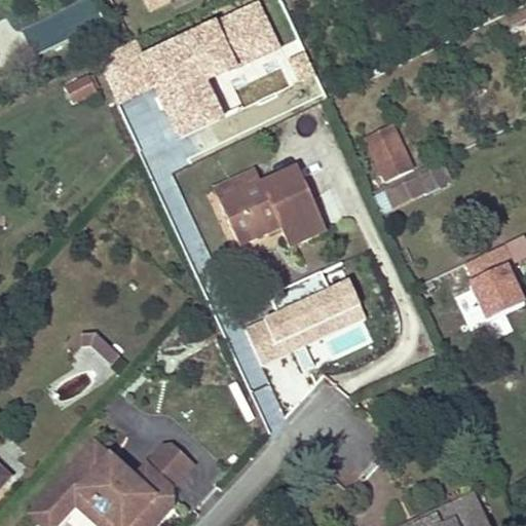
[(284,49),(259,0),(254,0),(140,55),(134,41),(97,59),(120,106),(155,88),(180,138),(222,118),(207,86),(284,49)]
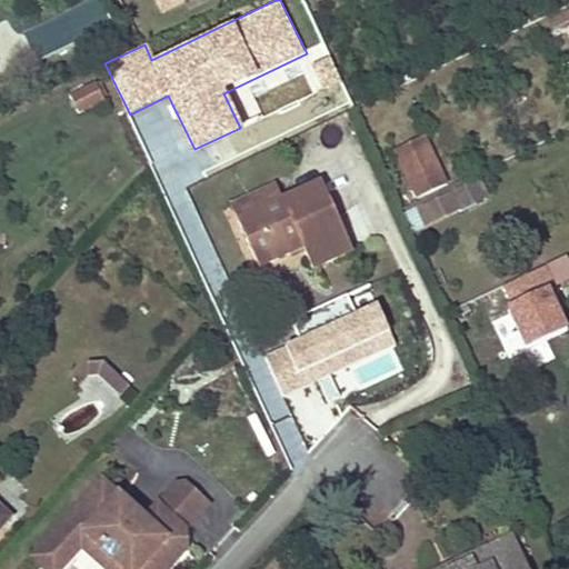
[(153,0),(159,11),(181,0),(153,0)]
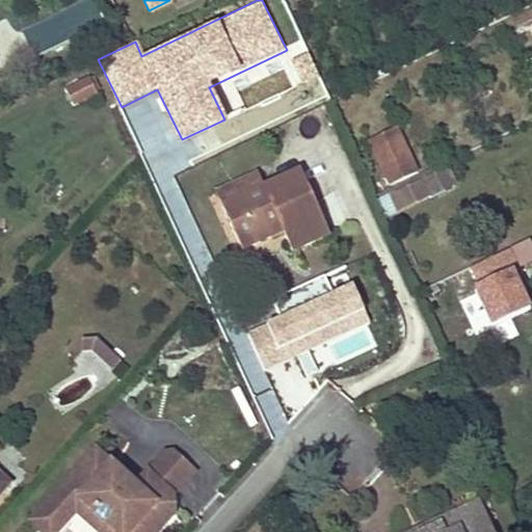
[(308,53),(293,59),(303,80),(318,74),(308,53)]
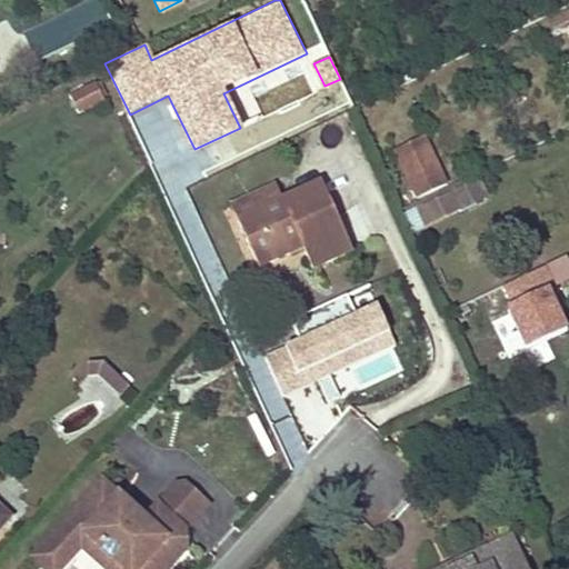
[(103,102),(99,93),(95,85),(69,97),(78,113),(103,102)]
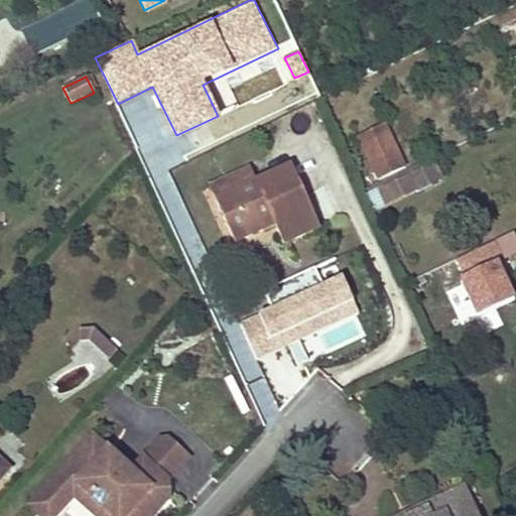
[(404,169),(394,148),(385,126),(359,138),(378,181),(404,169)]
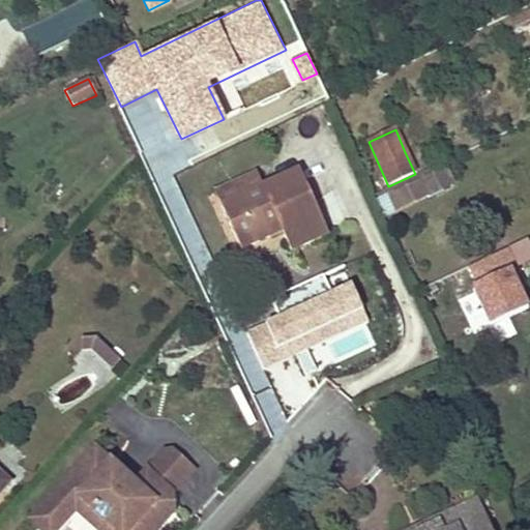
[(385,216),(403,209),(430,199),(452,187),(444,170),(395,194),(378,201),(385,216)]
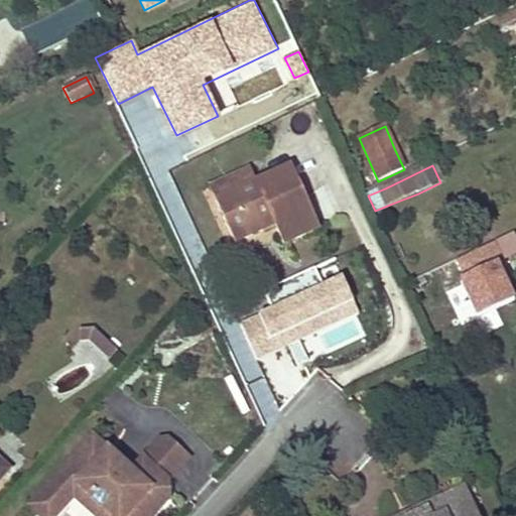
[(282,245),(300,237),(319,228),(291,167),(257,182),(216,203),(235,243),(273,226),(282,245)]
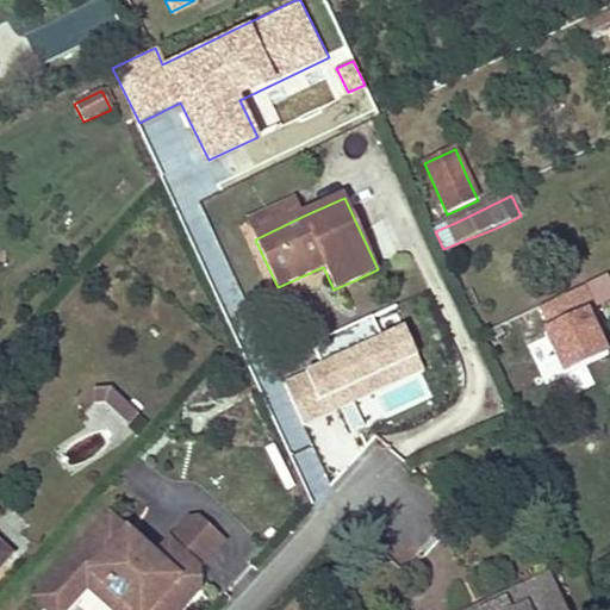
[(297,199),(247,222),(255,240),(304,216),(297,199)]
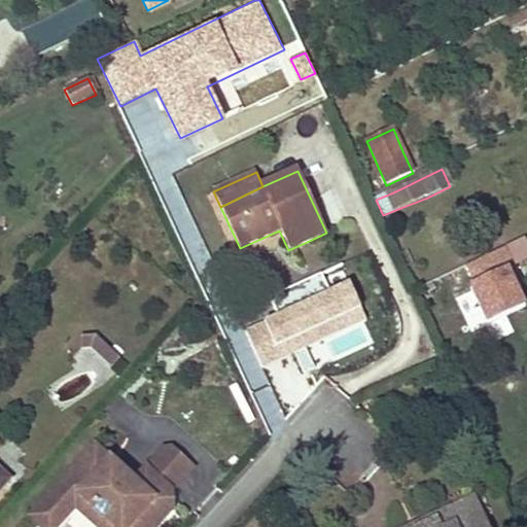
[(503,247),(466,265),(477,285),(470,288),(472,291),(488,324),(525,307),(508,271),(514,269),(503,247)]
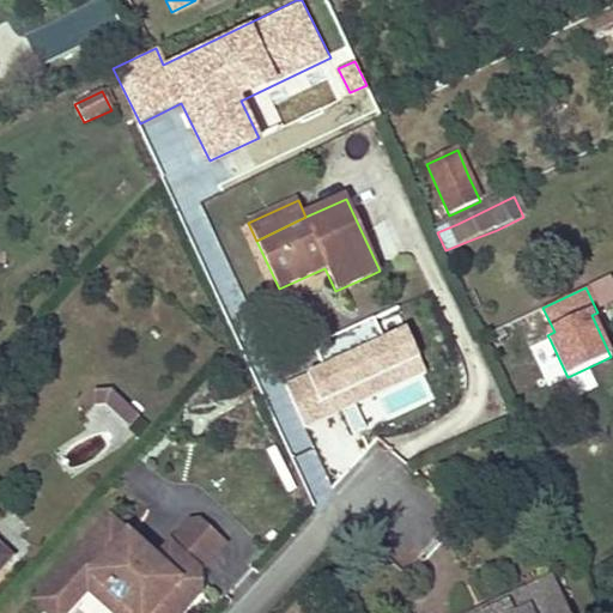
[(428,372),(407,331),(285,389),(305,431),(428,372)]
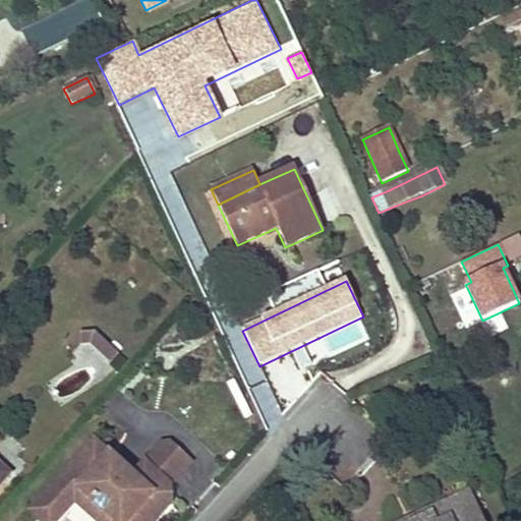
[(466,329),(482,321),(467,288),(451,296),(466,329)]
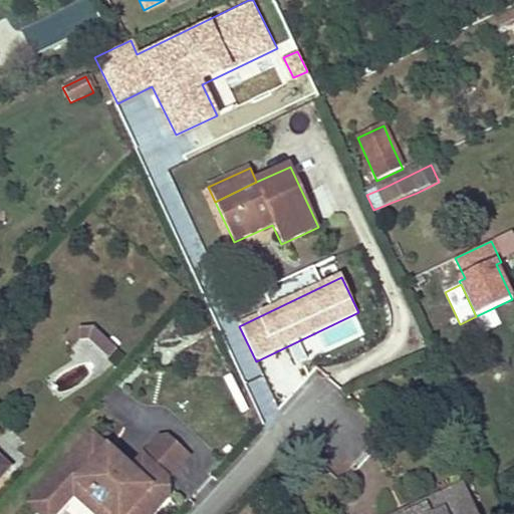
[(78,328),(79,338),(89,337),(109,355),(115,348),(92,326),(78,328)]
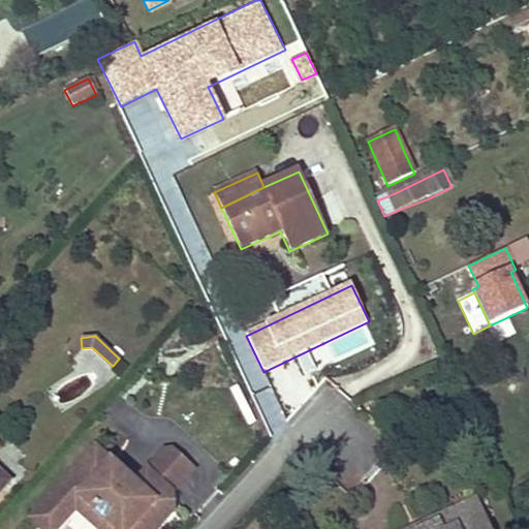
[(93,452),(30,520),(39,528),(59,528),(76,511),(95,528),(162,528),(173,518),(168,514),(167,495),(188,471),(170,455),(159,457),(131,487),(93,452)]
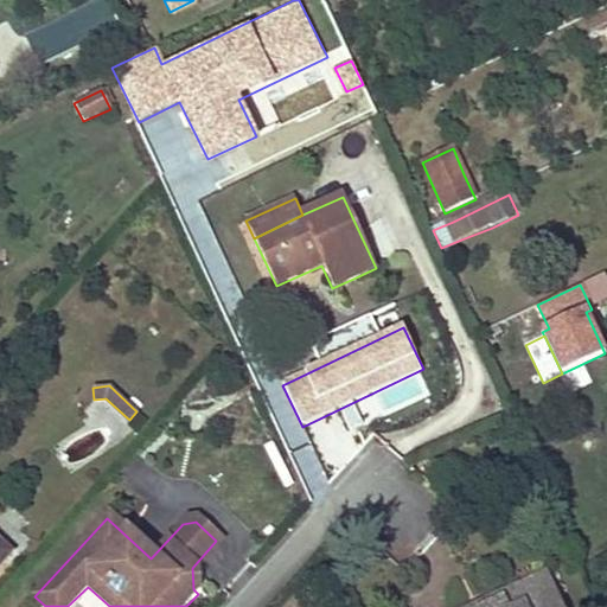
[(0,562),(10,553),(0,543),(0,562)]
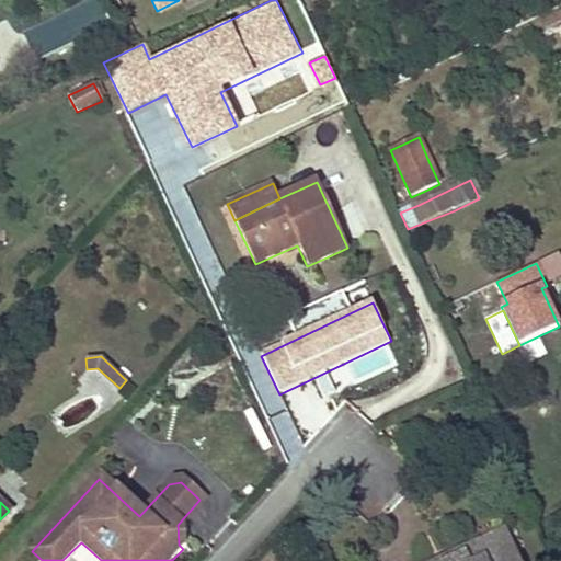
[(521,560),(506,531),(465,551),(468,557),(458,560),(521,560)]
